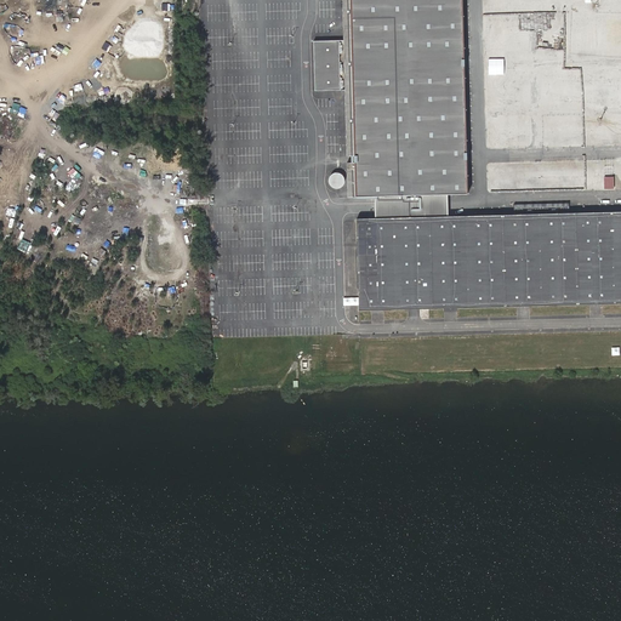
[(375,197),(448,195),(467,195),(467,157),(463,63),(462,0),(342,0),(345,40),(345,46),(340,46),(340,41),(314,41),(315,91),(341,90),(341,85),(346,85),(346,90),(347,157),(355,157),(355,163),(347,164),(348,198),(375,197)]
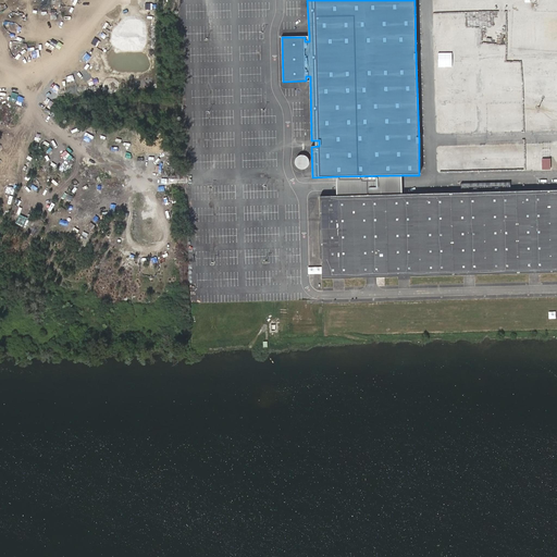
[(474,44),(485,44),(485,26),(474,26),(474,44)]
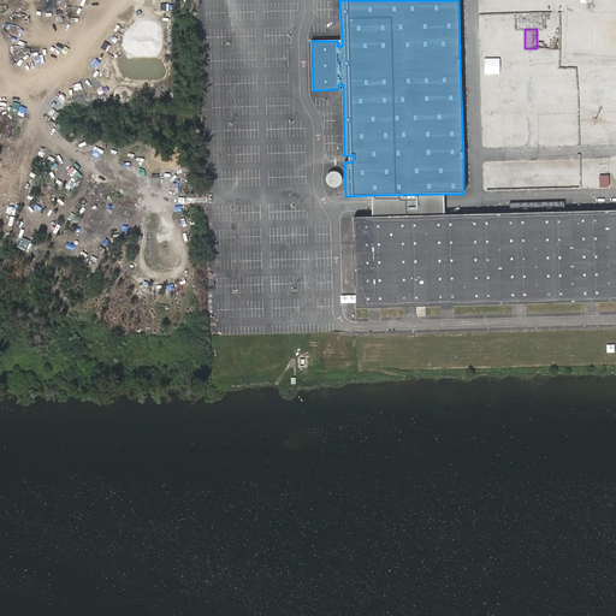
[(125,66),(125,80),(150,80),(150,66),(125,66)]
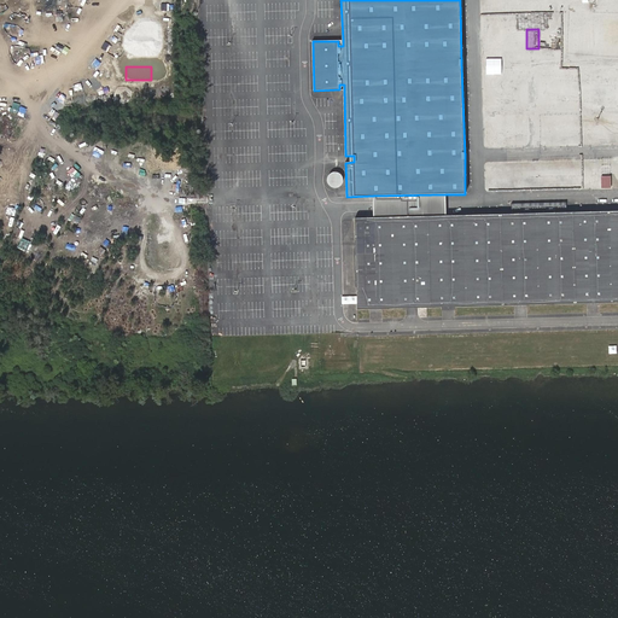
[(507,117),(484,116),(484,133),(506,133),(507,117)]
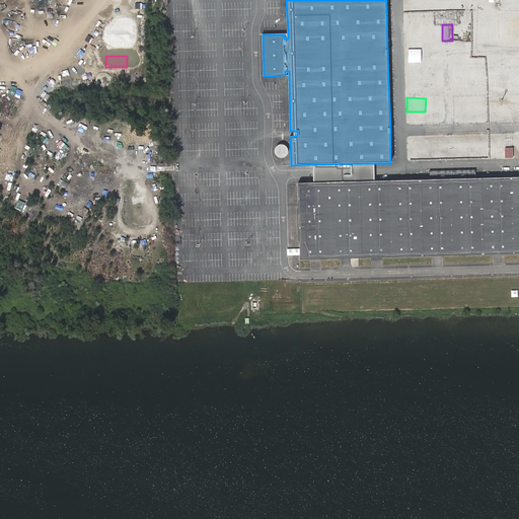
[(444,104),(434,104),(433,124),(444,124),(444,104)]
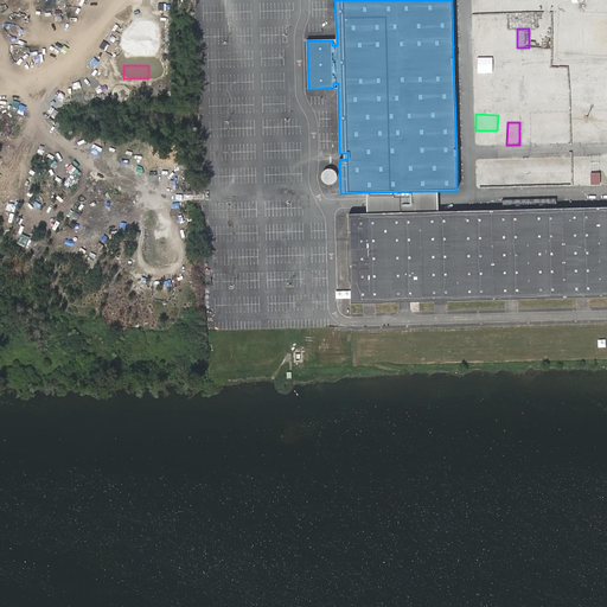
[(550,128),(541,128),(541,144),(551,144),(550,128)]
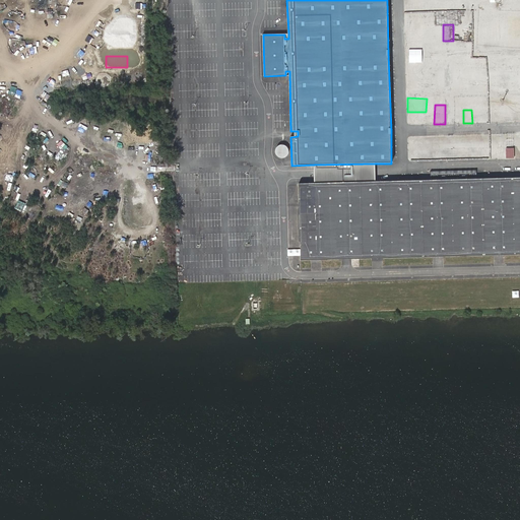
[(415,124),(426,124),(426,116),(420,116),(421,112),(412,112),(412,116),(408,116),(408,123),(415,123),(415,124)]
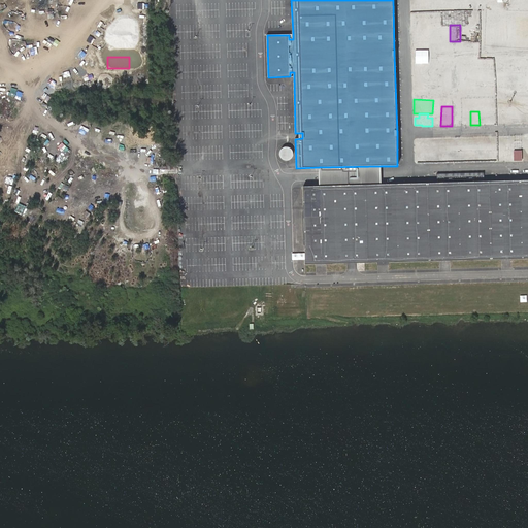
[(437,150),(437,144),(436,144),(436,138),(429,138),(429,150),(437,150)]
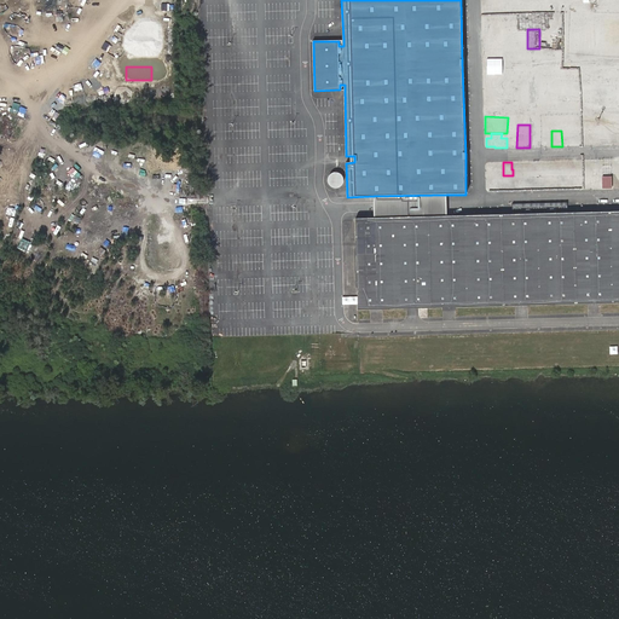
[(337,173),(336,172),(334,173),(331,173),(330,175),(329,177),(329,178),(328,180),(329,183),(329,184),(330,186),(333,187),(334,187),(336,187),(339,187),(340,186),(342,185),(343,184),(343,181),(343,180),(343,178),(342,177),(341,174),(340,173),(337,173)]
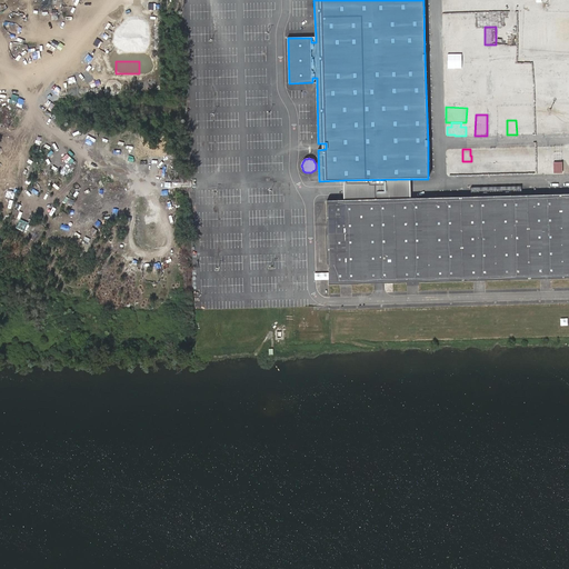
[(410,179),(343,180),(343,199),(411,198),(410,179)]
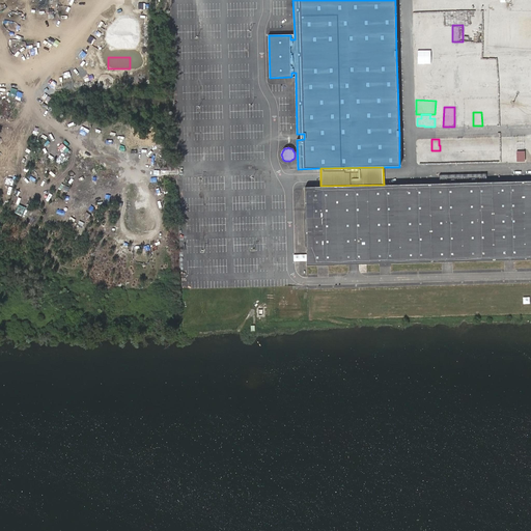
[(306,187),(308,264),(324,264),(354,263),(385,262),(448,261),(509,259),(530,258),(530,180),(399,185),(384,185),(320,186),(306,187)]
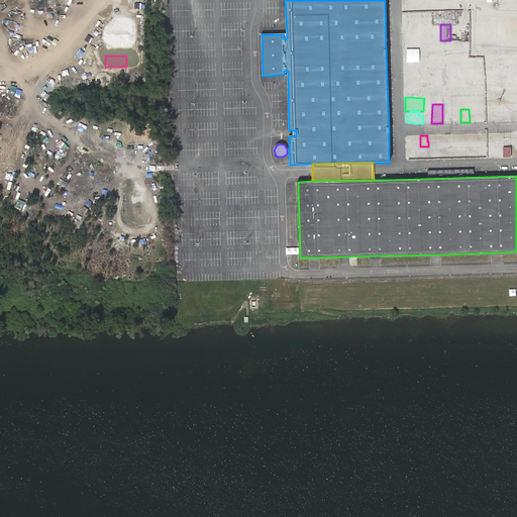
[(350,257),(351,271),(358,271),(357,257),(350,257)]
